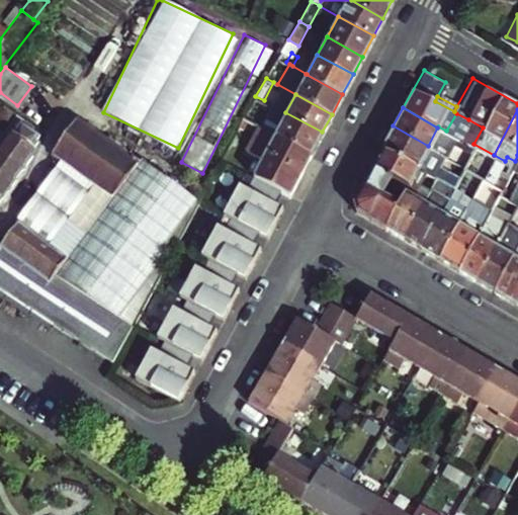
[(285,112),(274,132),(312,152),(322,132),(285,112)]
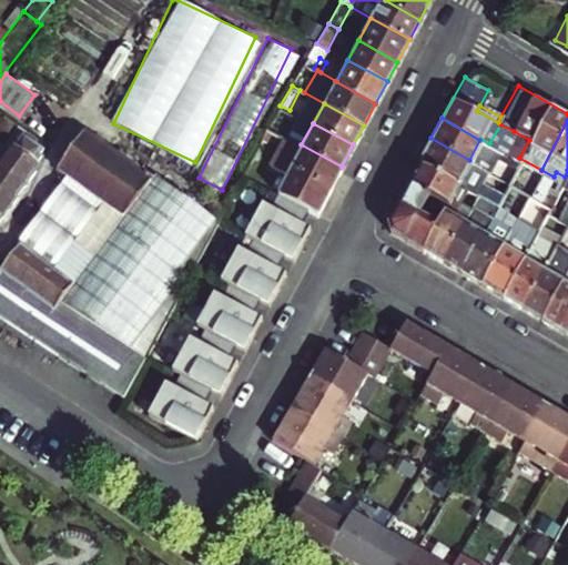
[(91,255),(149,178),(83,128),(57,164),(67,172),(103,200),(72,242),(91,255)]
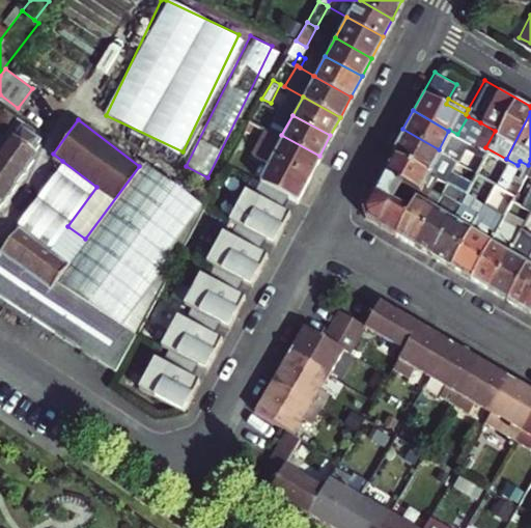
[(495,131),(480,122),(470,141),(485,147),(495,131)]
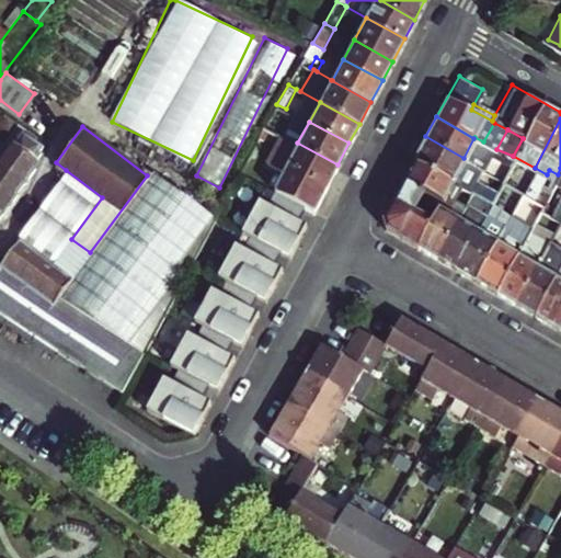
[(0,214),(36,167),(35,159),(43,143),(25,131),(15,145),(12,143),(0,158),(0,214)]
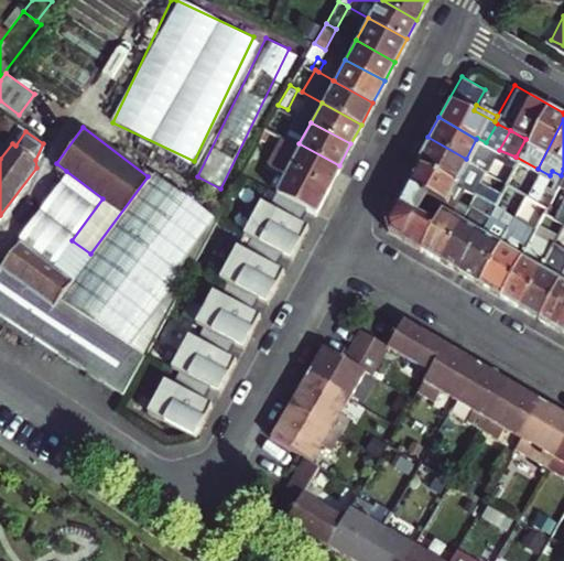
[(271,157),(289,165),(327,187),(339,165),(299,143),(283,136),(271,157)]
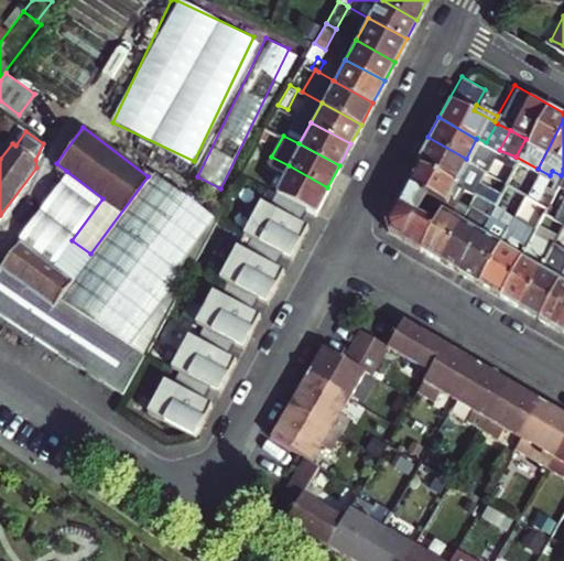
[(427,137),(415,159),(454,180),(466,159),(427,137)]
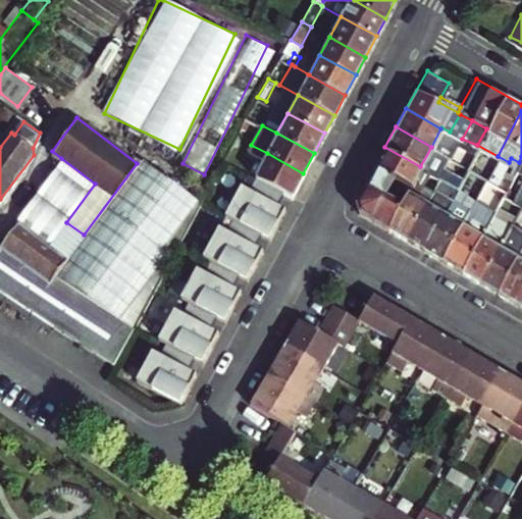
[(420,166),(384,147),(374,166),(394,177),(404,183),(410,186),(413,179),(420,166)]
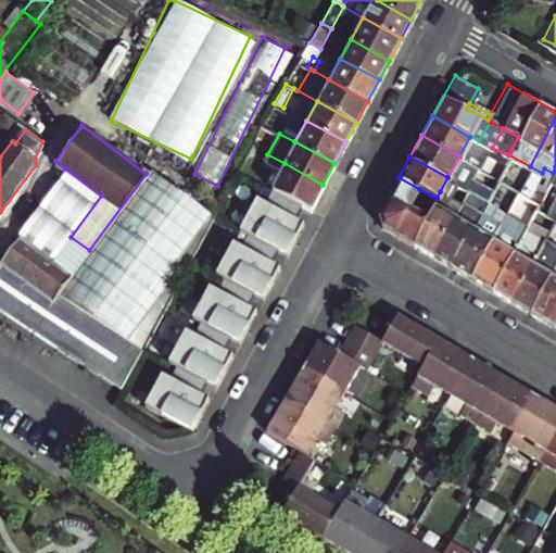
[(459,184),(470,163),(459,156),(447,177),(459,184)]
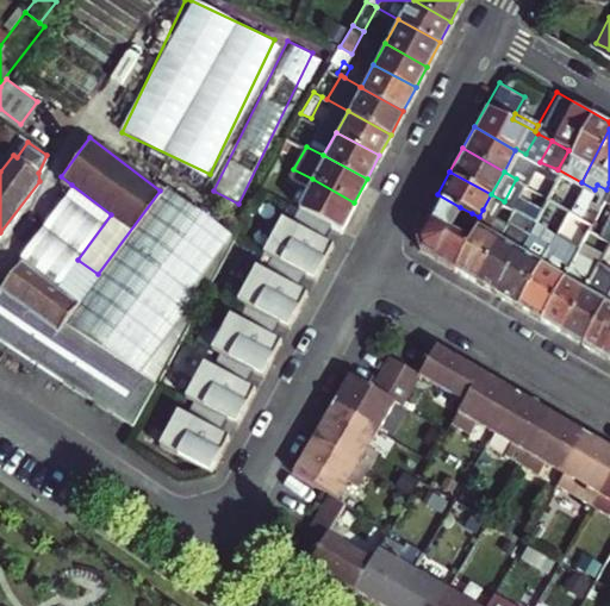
[(298,205),(313,213),(332,223),(341,227),(354,202),(312,179),(298,205)]
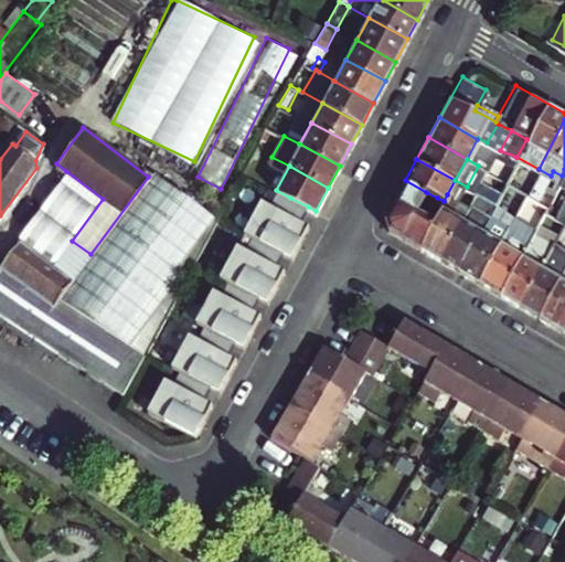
[(564,220),(564,218),(564,169),(562,176),(555,188),(564,192),(564,193),(553,214),(564,220)]
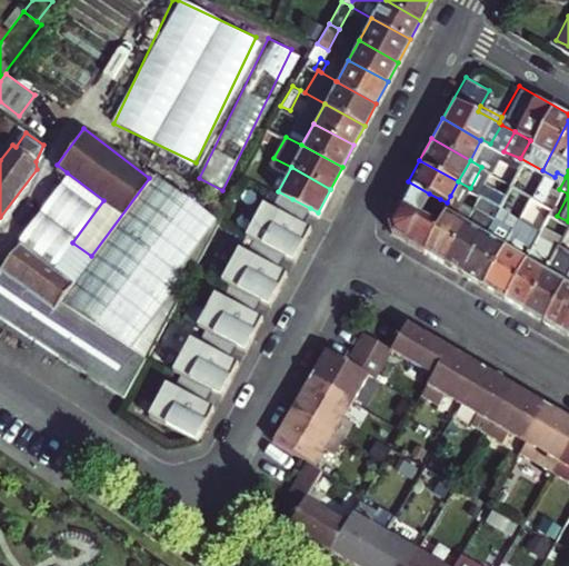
[(16,241),(71,283),(53,305),(138,369),(147,353),(218,220),(153,172),(149,178),(91,256),(72,242),(103,200),(67,172),(16,241)]
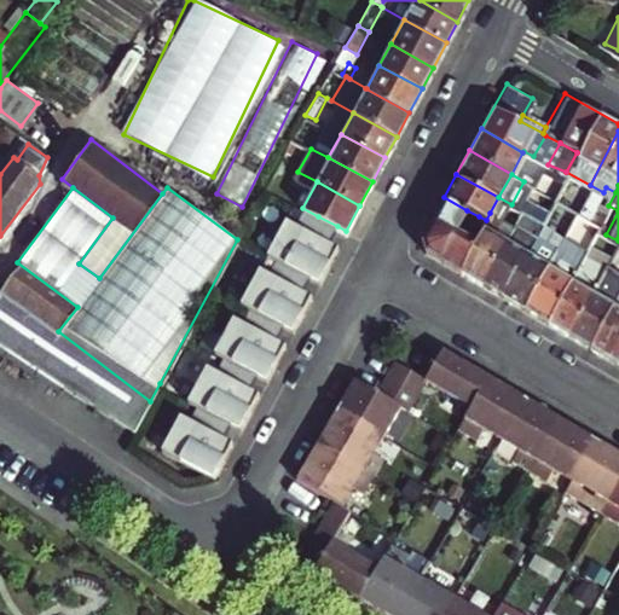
[(521,197),(516,207),(519,209),(536,218),(541,220),(553,197),(537,189),(530,201),(521,197)]
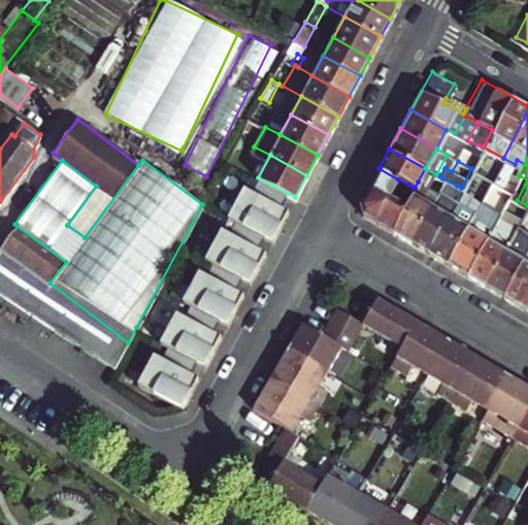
[(361,210),(392,229),(403,207),(388,198),(398,179),(378,168),(359,202),(361,210)]
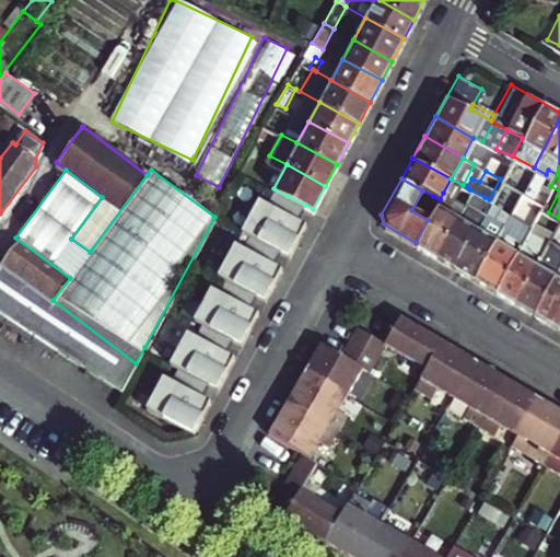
[(266,201),(258,197),(241,229),(288,255),(302,229),(305,223),(296,219),(305,205),(288,196),(273,188),(266,201)]
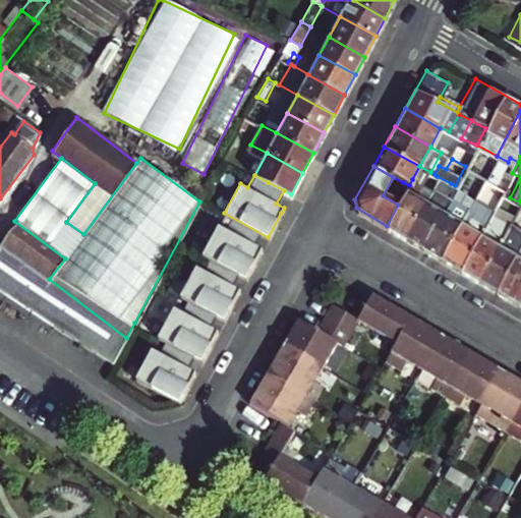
[(409,185),(403,182),(399,189),(405,192),(406,190),(409,185)]
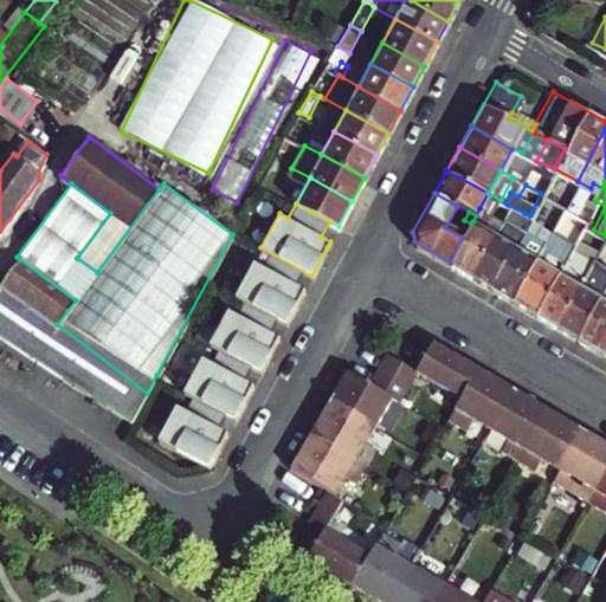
[(492,221),(497,224),(502,215),(497,212),(492,221)]
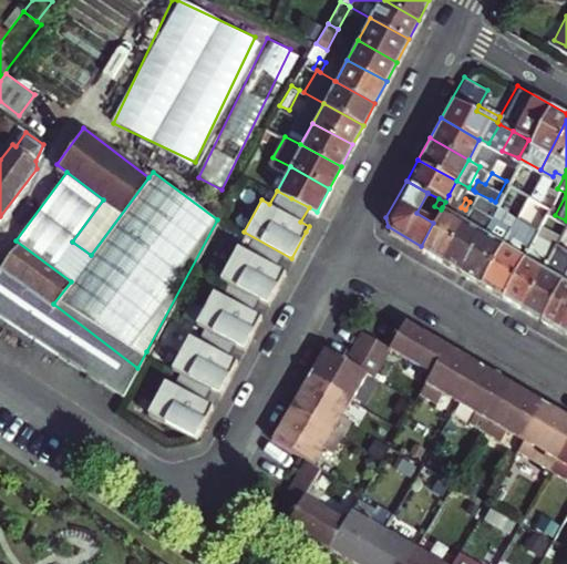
[(516,214),(511,225),(481,280),(501,293),(528,243),(540,218),(546,209),(548,205),(537,198),(525,219),(516,214)]
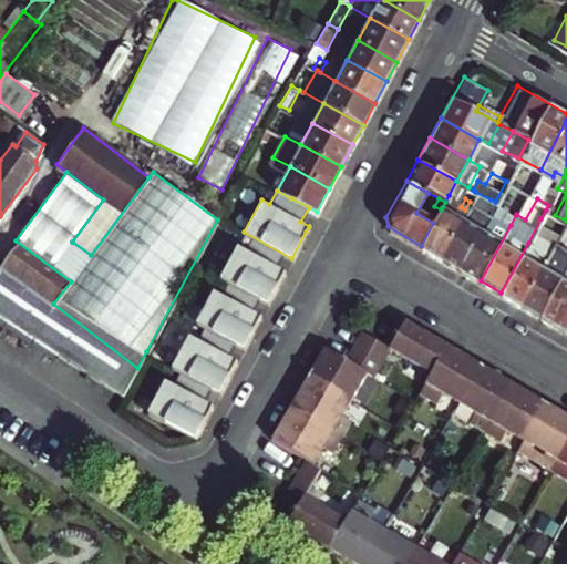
[(461,217),(440,257),(460,268),(490,213),(493,207),(487,205),(485,209),(470,202),(465,209),(461,217)]
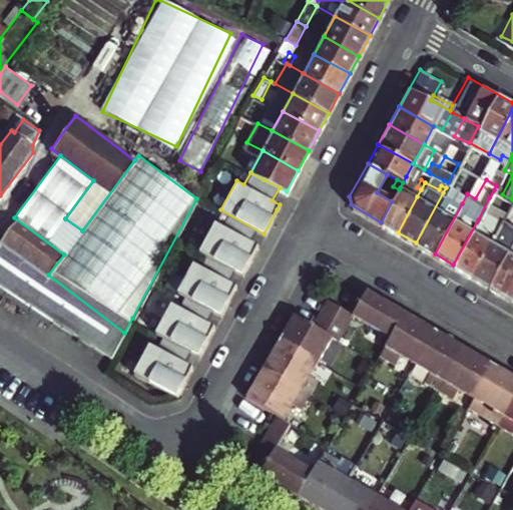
[(399,189),(392,201),(381,222),(398,232),(417,196),(400,187),(399,189)]
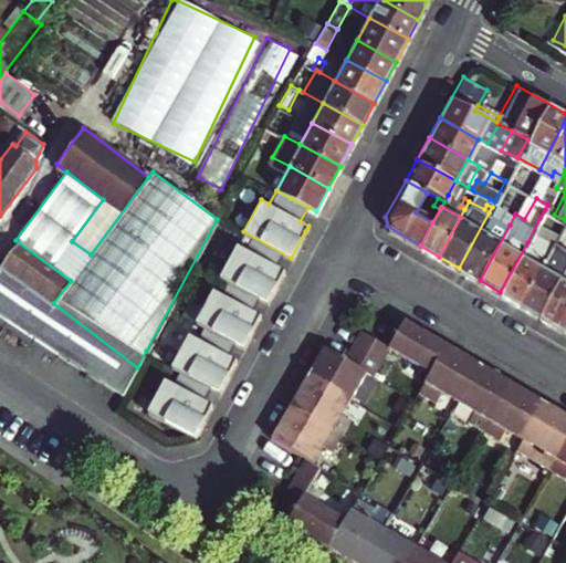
[(545,209),(540,218),(561,229),(565,220),(554,215),(545,209)]
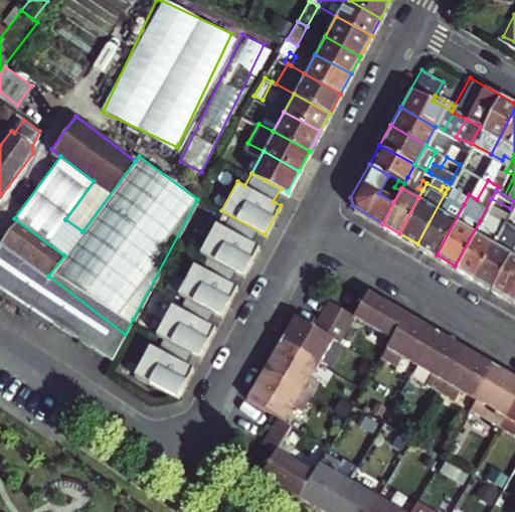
[(464,204),(445,193),(417,243),(437,254),(464,204)]
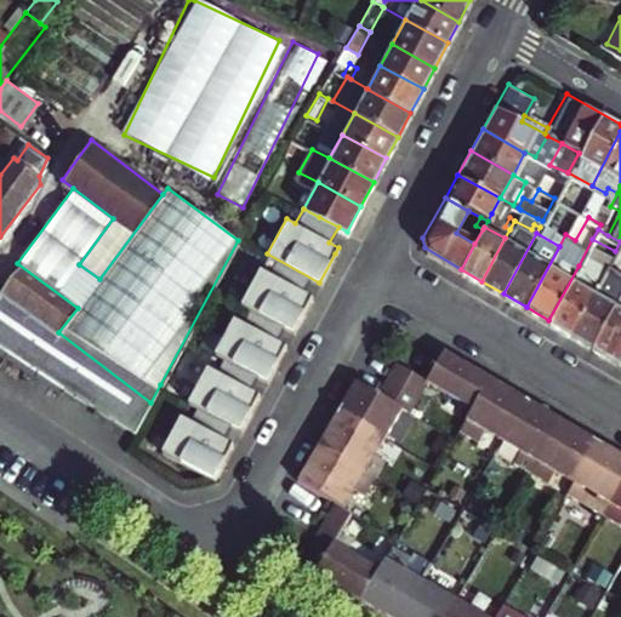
[(311,278),(277,258),(269,272),(260,267),(240,302),(250,307),(284,326),(294,331),(313,296),(303,290),(311,278)]
